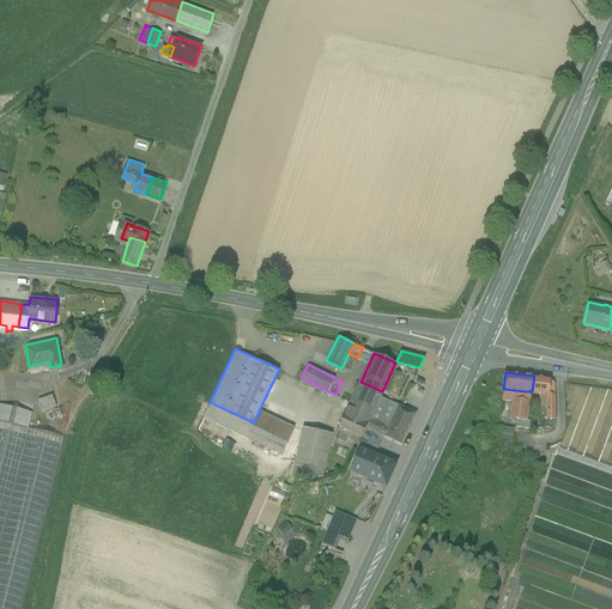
[(551,377),(534,376),(532,391),(532,393),(540,394),(544,394),(544,393),(549,394),(549,393),(551,377)]
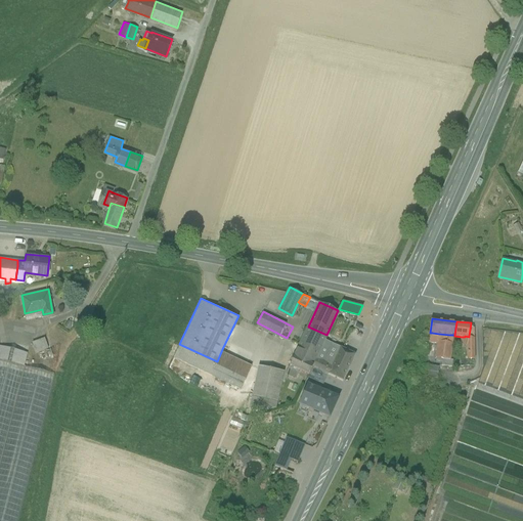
[(327,335),(308,327),(298,348),(308,352),(307,354),(316,358),(317,356),(327,335)]
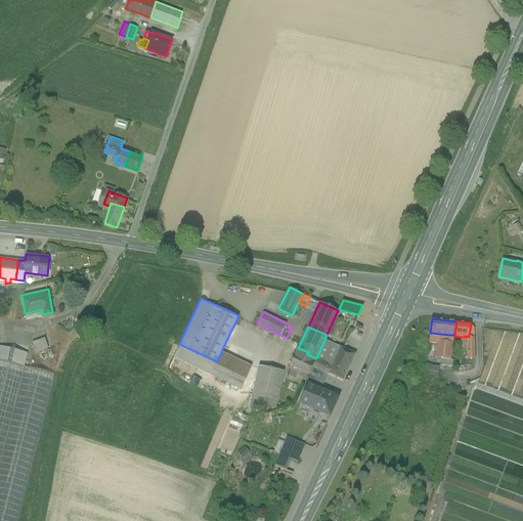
[(439,334),(432,333),(431,341),(438,342),(438,340),(439,334)]
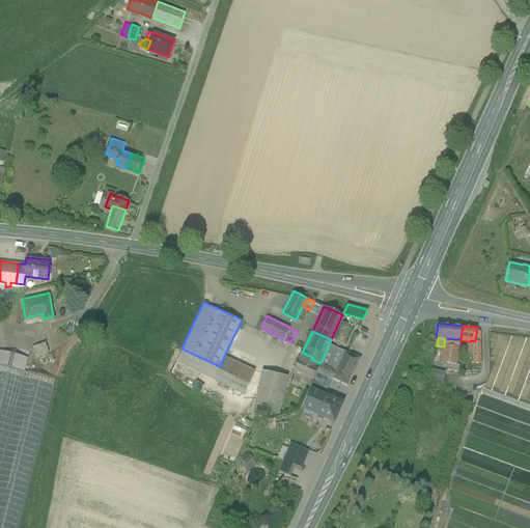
[(46,340),(32,344),(36,355),(49,351),(46,340)]
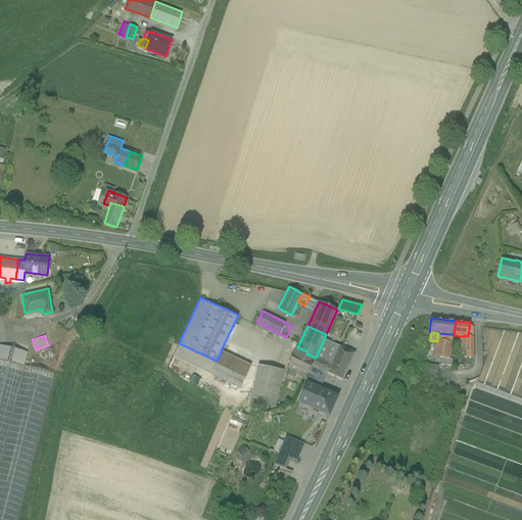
[(468,336),(464,335),(464,336),(461,336),(460,342),(467,342),(467,357),(474,357),(474,336),(468,335),(468,336)]
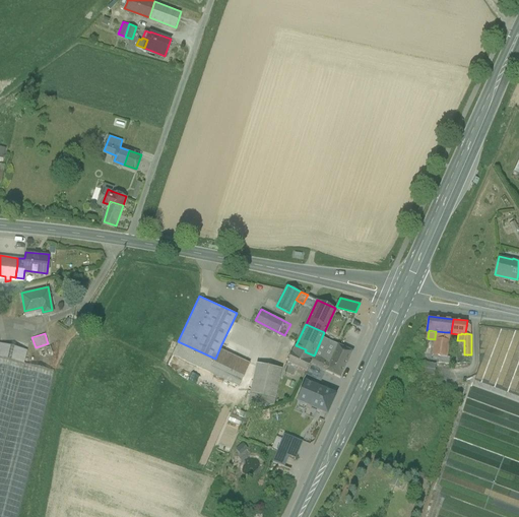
[(445,338),(435,337),(435,339),(433,353),(440,354),(447,356),(449,339),(445,338)]
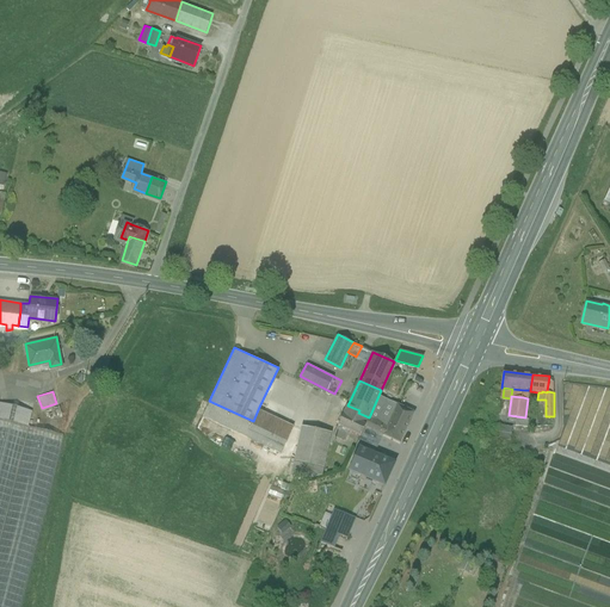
[(32,408),(0,398),(0,416),(29,425),(32,408)]
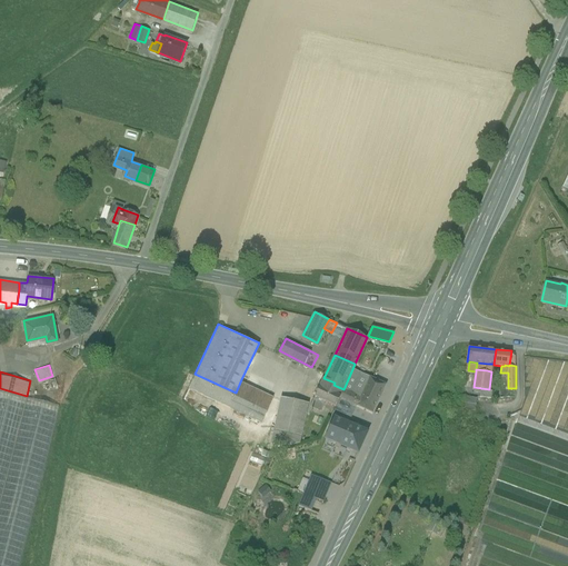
[(236,393),(195,374),(189,386),(261,419),(267,407),(236,393)]
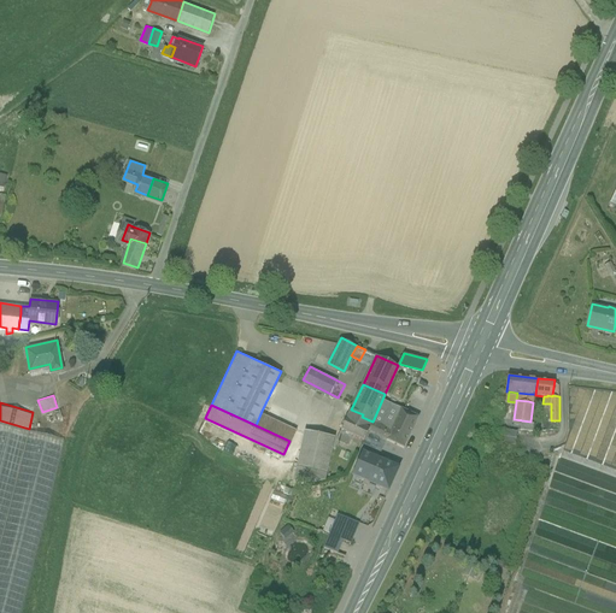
[(402,407),(392,428),(387,425),(382,435),(404,444),(418,416),(402,407)]
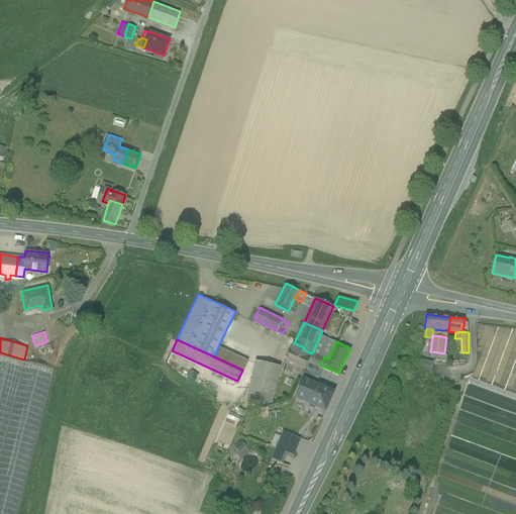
[(304,347),(294,343),(287,358),(295,363),(305,368),(309,360),(309,358),(312,353),(303,349),(304,347)]
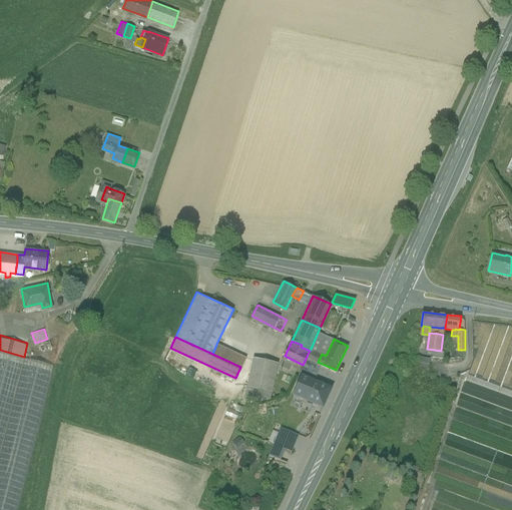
[(246,355),(217,342),(212,354),(240,367),(246,355)]
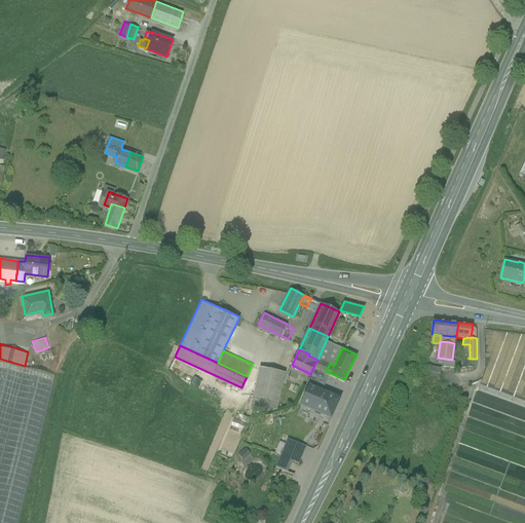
[(330,363),(319,358),(317,360),(314,365),(314,366),(326,371),(330,363)]
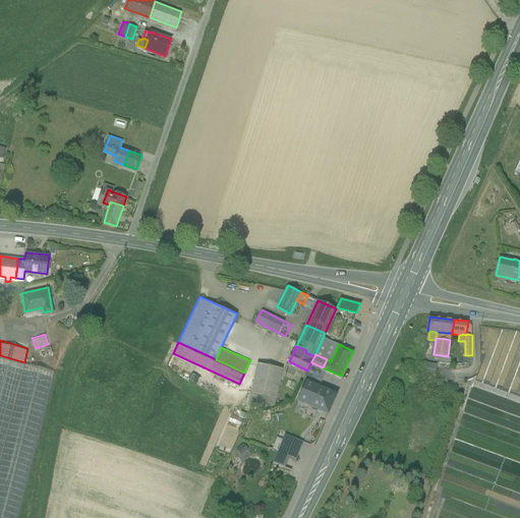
[(24,362),(0,355),(0,517),(16,517),(55,369),(24,362)]
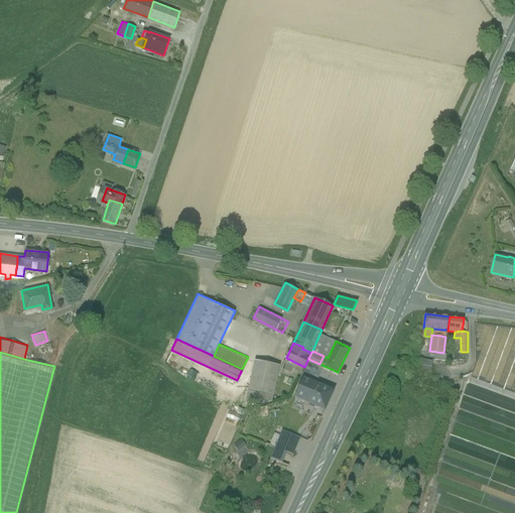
[(250,388),(273,393),(280,363),(256,358),(250,388)]
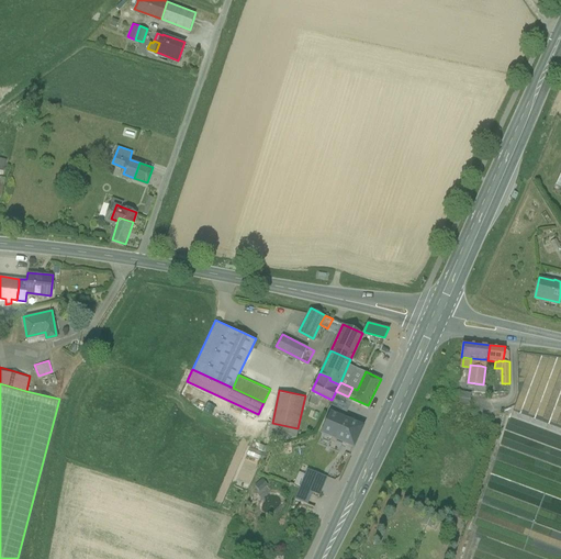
[(321,394),(312,390),(307,400),(316,404),(321,394)]
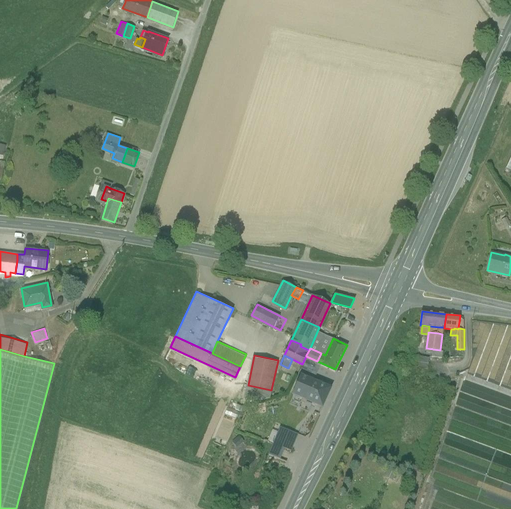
[(430,357),(418,355),(416,367),(428,368),(430,357)]
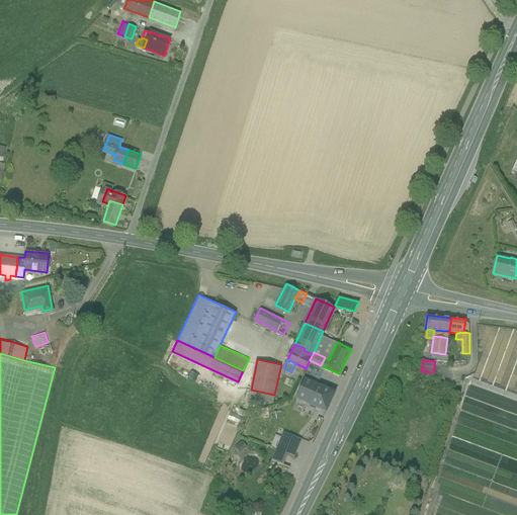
[(317,384),(306,380),(297,398),(309,403),(317,384)]
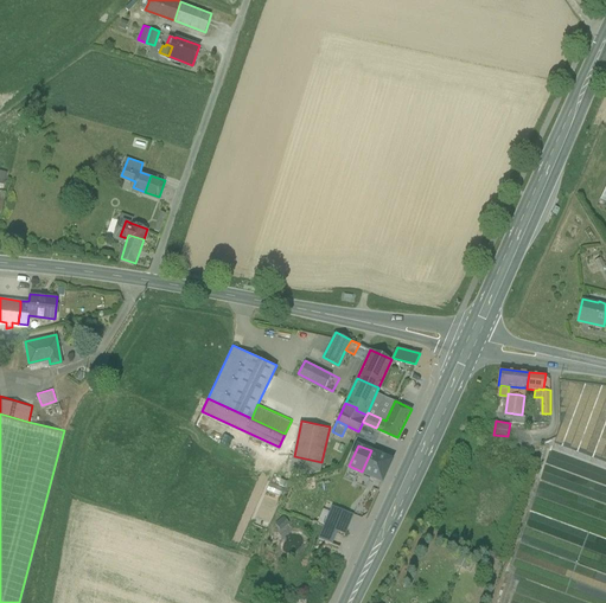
[(391,460),(371,450),(362,472),(382,480),(391,460)]
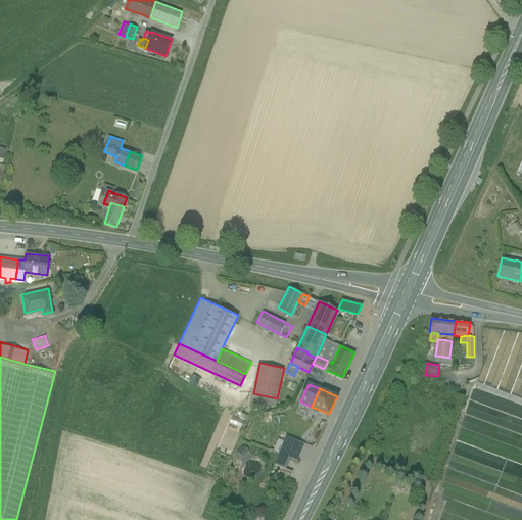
[(277,398),(253,393),(251,400),(276,406),(277,398)]
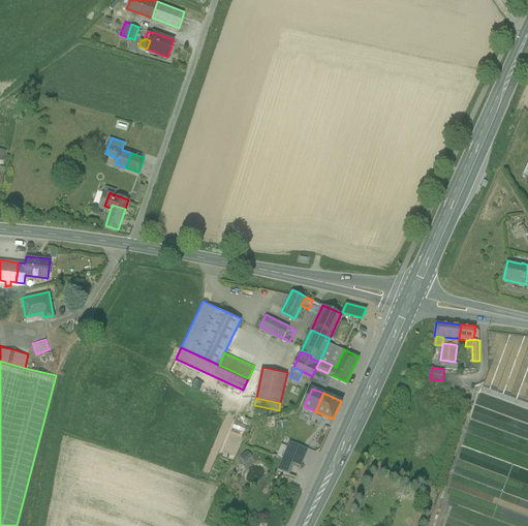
[(230,427),(245,433),(248,425),(235,419),(230,427)]
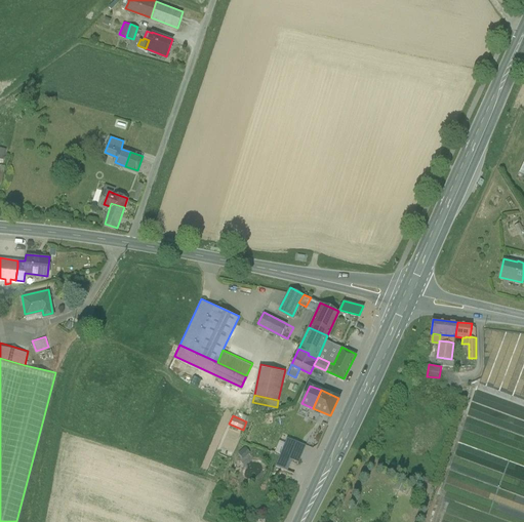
[(307,443),(288,436),(280,454),(298,462),(307,443)]
